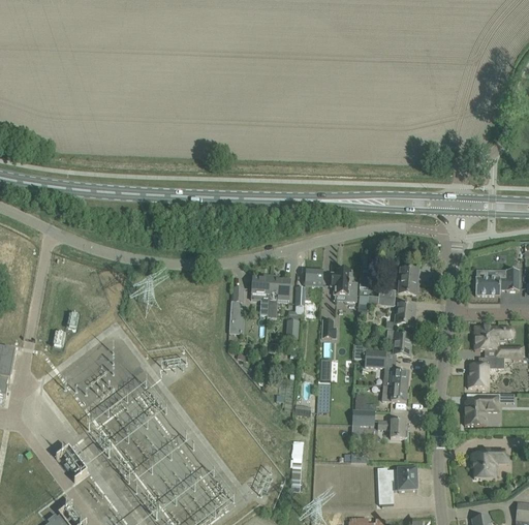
[(374,266),(367,265),(361,265),(360,285),(369,286),(370,271),(373,272),(374,266)]
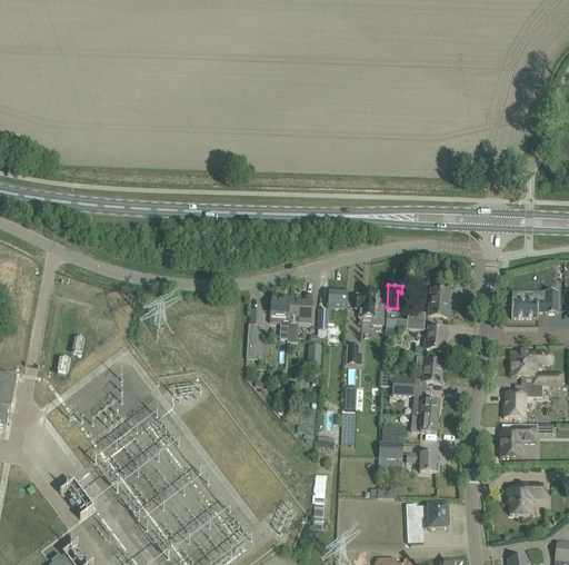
[(319,308),(318,328),(328,328),(328,321),(335,321),(336,306),(340,306),(347,306),(348,288),(341,288),(329,287),(328,298),(328,305),(328,308),(319,308)]
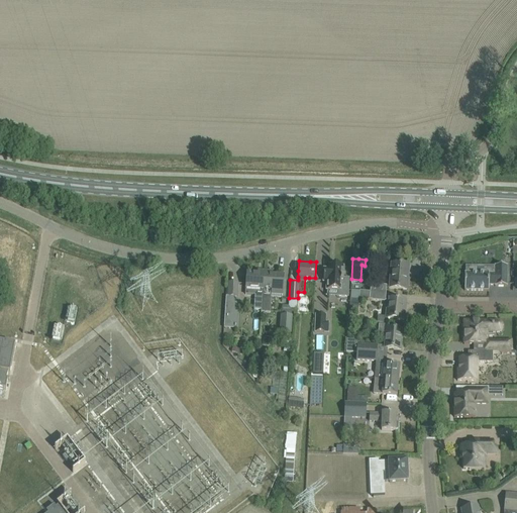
[(408,272),(409,262),(392,261),(392,262),(390,281),(390,285),(397,285),(407,286),(407,277),(405,277),(406,271),(408,272)]
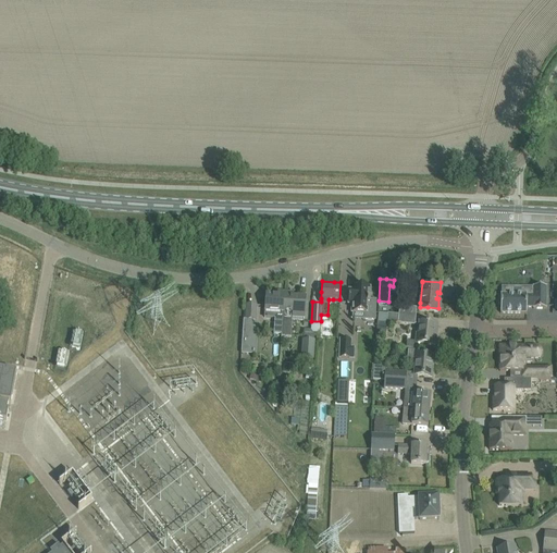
[(362,283),(355,283),(355,286),(348,285),(348,300),(351,300),(351,309),(364,309),(364,316),(374,316),(375,297),(370,296),(370,283),(368,283),(367,282),(363,282),(362,283)]
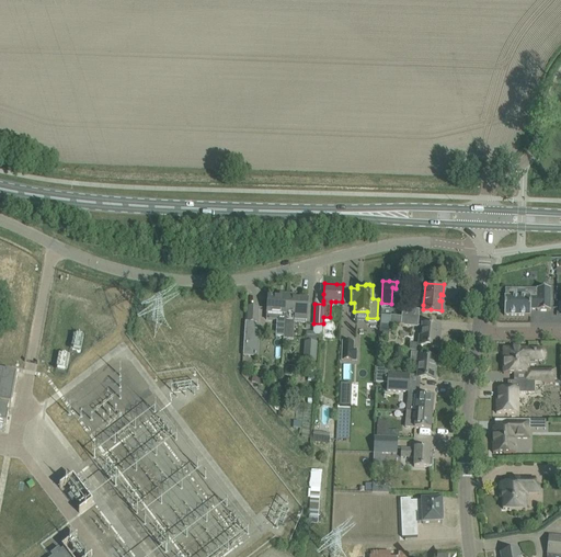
[(550,307),(550,284),(537,284),(537,292),(516,291),(516,294),(504,294),(504,295),(502,295),(502,303),(504,303),(504,311),(530,311),(530,306),(537,306),(537,307),(550,307)]
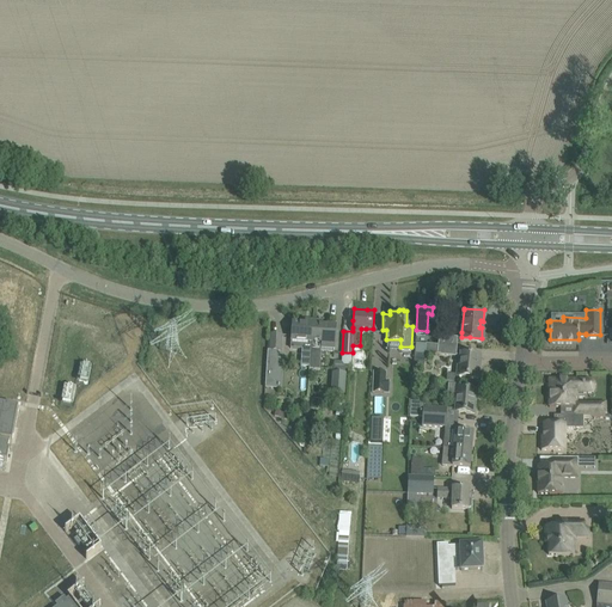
[(292,332),(291,341),(303,342),(300,362),(308,363),(312,322),(293,320),(292,332)]
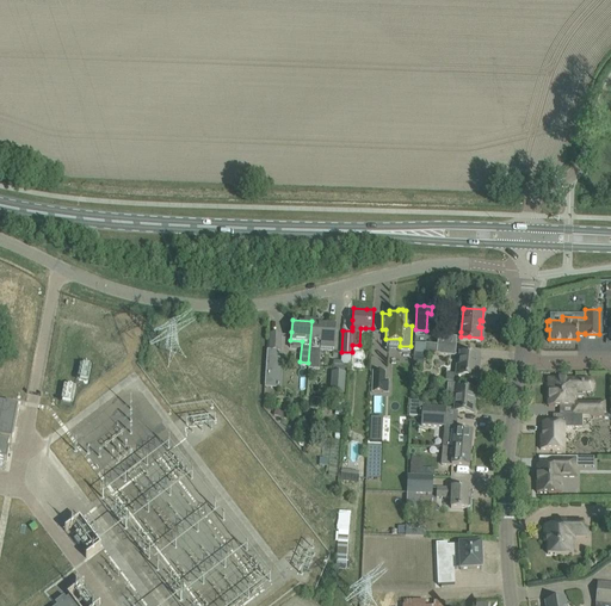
[(312,321),(308,363),(308,365),(320,365),(321,339),(334,339),(335,322),(333,322),(333,320),(322,320),(322,321),(312,321)]
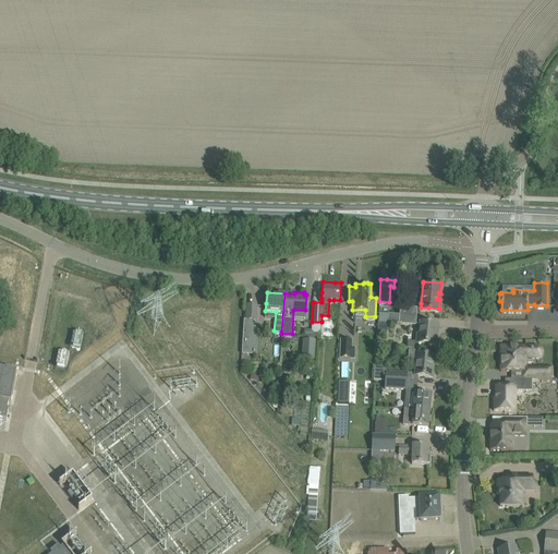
[(246,301),(245,315),(255,316),(255,301),(246,301)]
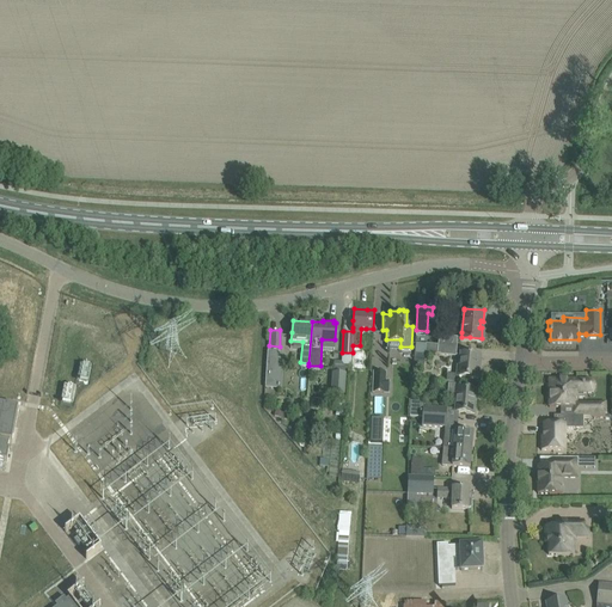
[(458,337),(458,333),(439,331),(438,341),(457,343),(458,337)]
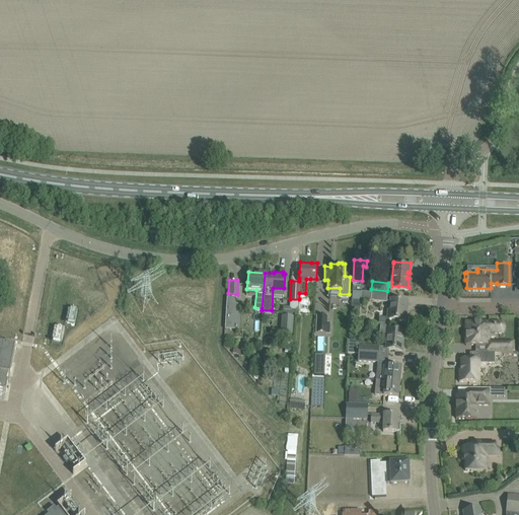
[(386,299),(387,291),(371,289),(353,287),(351,306),(360,307),(361,297),(371,297),(386,299)]
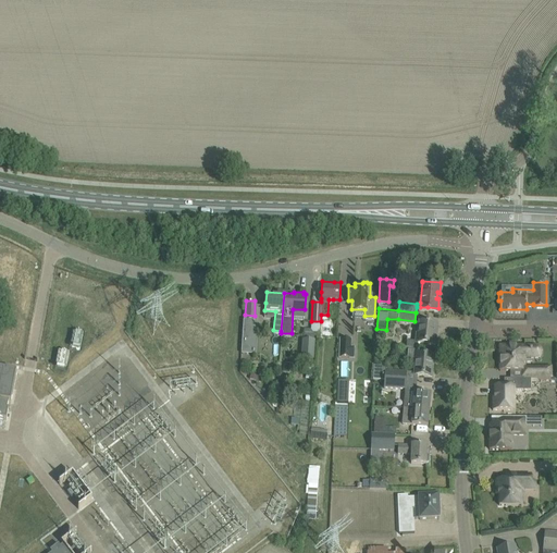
[(240,348),(240,349),(251,351),(251,343),(256,343),(258,320),(243,319),(240,348)]
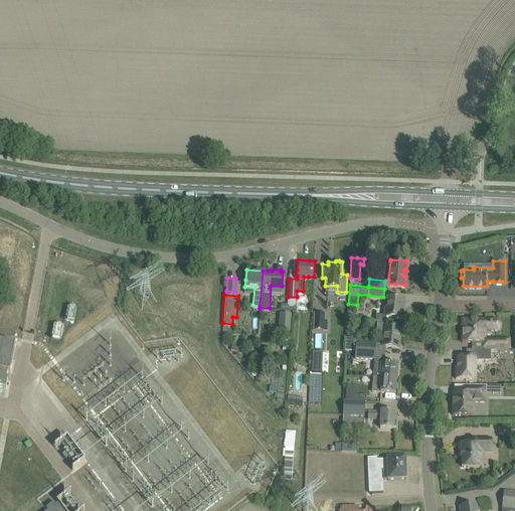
[(376,311),(375,318),(385,319),(386,314),(392,314),(402,315),(403,305),(401,305),(401,297),(403,298),(404,296),(394,295),(388,295),(386,312),(376,311)]
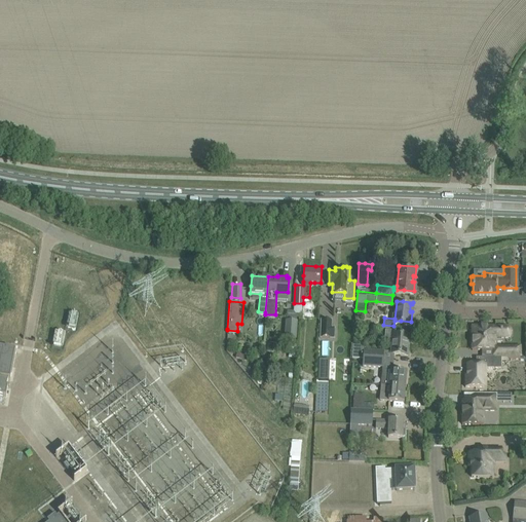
[(331,325),(332,318),(322,317),(321,334),(334,335),(334,325),(331,325)]
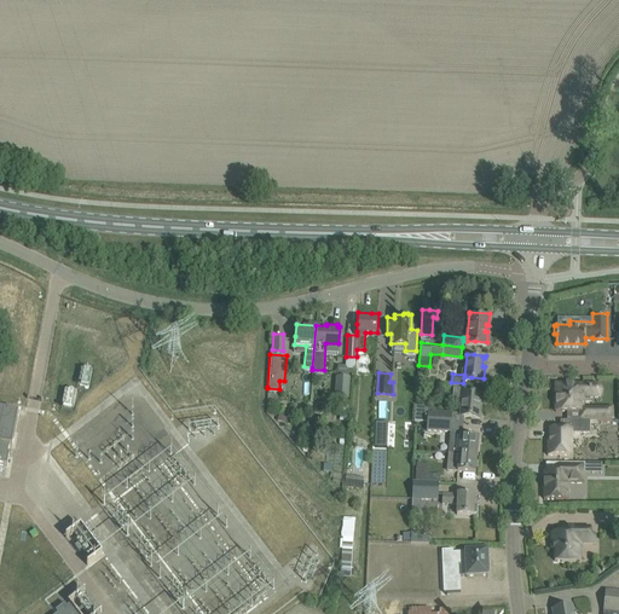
[(337,374),(336,393),(347,394),(350,375),(337,374)]
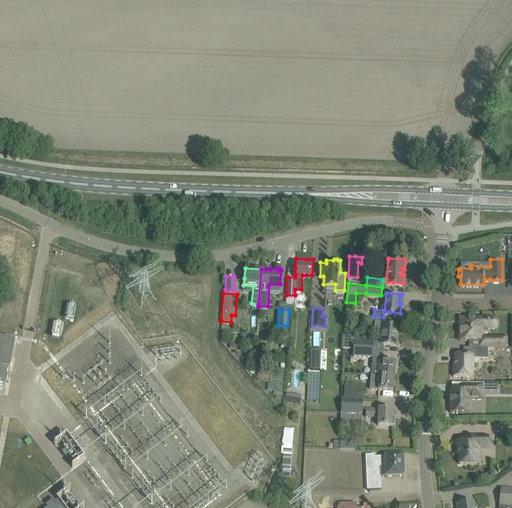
[(46,313),(45,325),(63,327),(64,315),(46,313)]
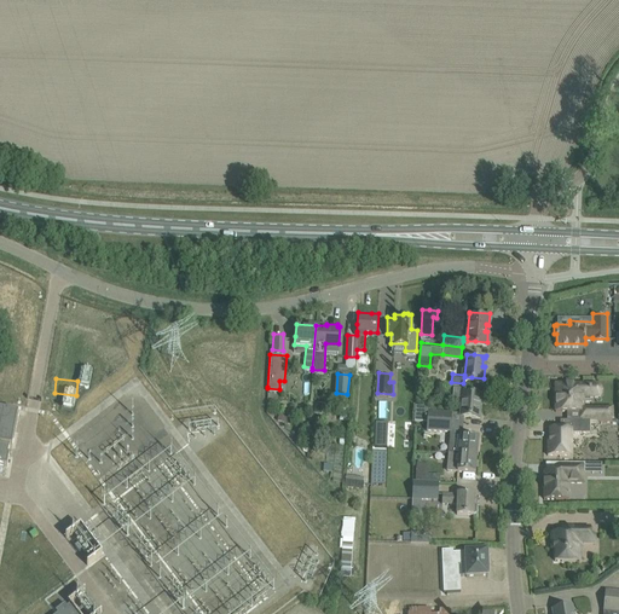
[(591,393),(591,381),(555,380),(555,381),(556,381),(556,388),(555,388),(555,407),(582,407),(582,417),(612,417),(612,404),(583,404),(583,393),(591,393)]
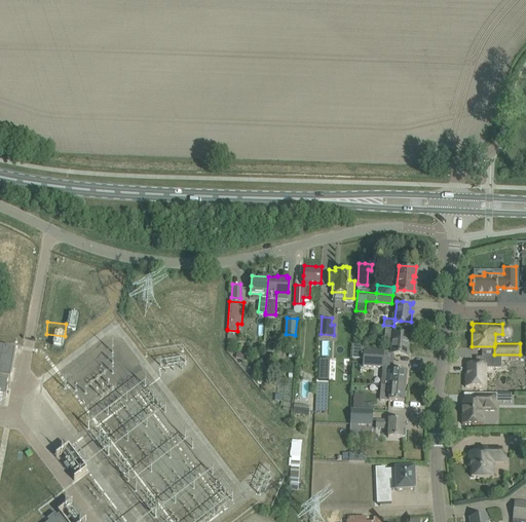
[(385,327),(384,339),(392,340),(391,350),(398,351),(408,352),(408,350),(406,350),(407,341),(409,341),(410,333),(395,331),(395,328),(385,327)]
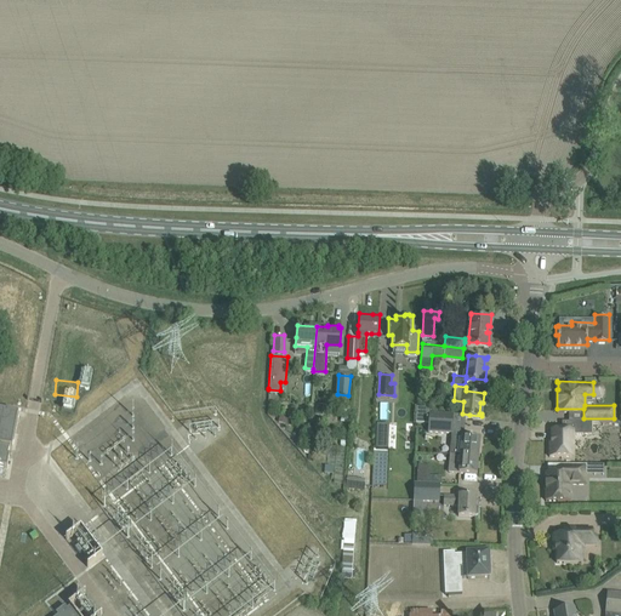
[(18,412),(18,411),(0,408),(0,462),(7,465),(10,452),(7,452),(9,445),(12,445),(12,444),(18,412)]
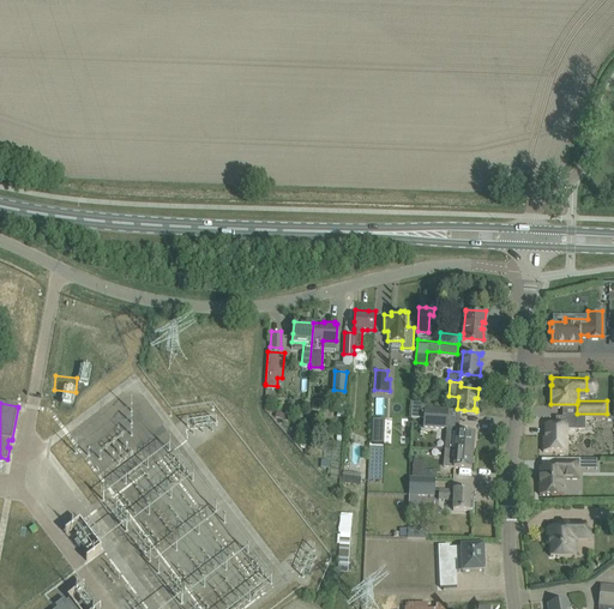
[(414,404),(414,414),(423,415),(447,416),(447,405),(428,404),(414,404)]
